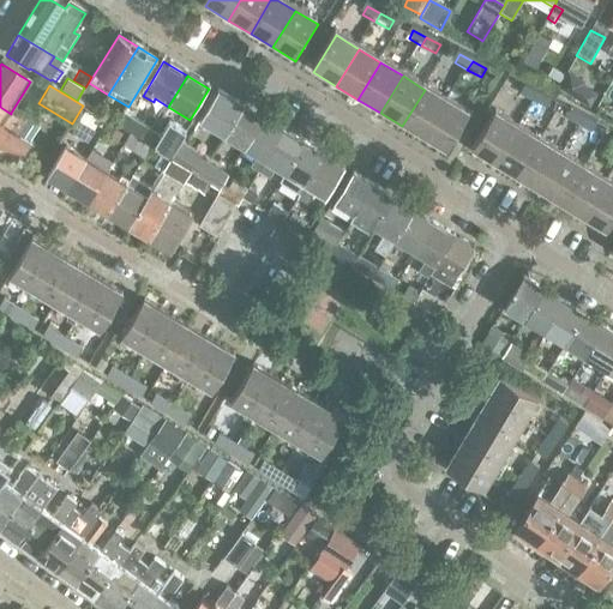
[(533,104),(538,96),(526,89),(521,98),(533,104)]
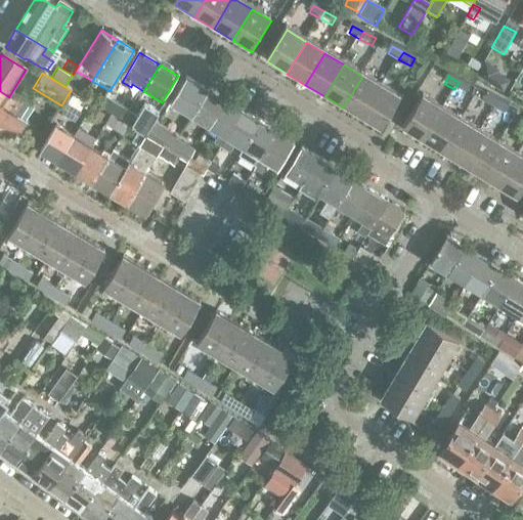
[(362,77),(343,107),(362,120),(381,88),(362,77)]
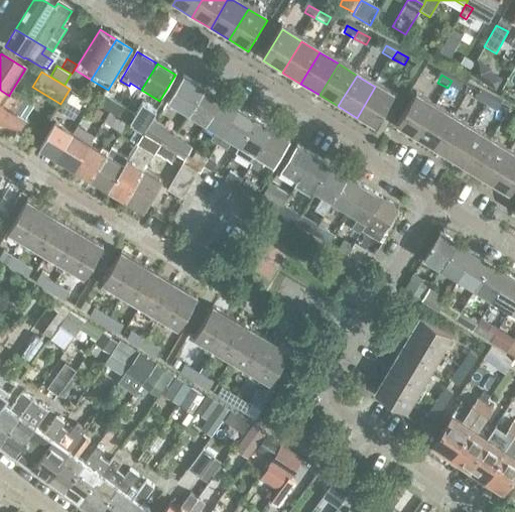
[(189,118),(205,93),(183,80),(168,105),(189,118)]
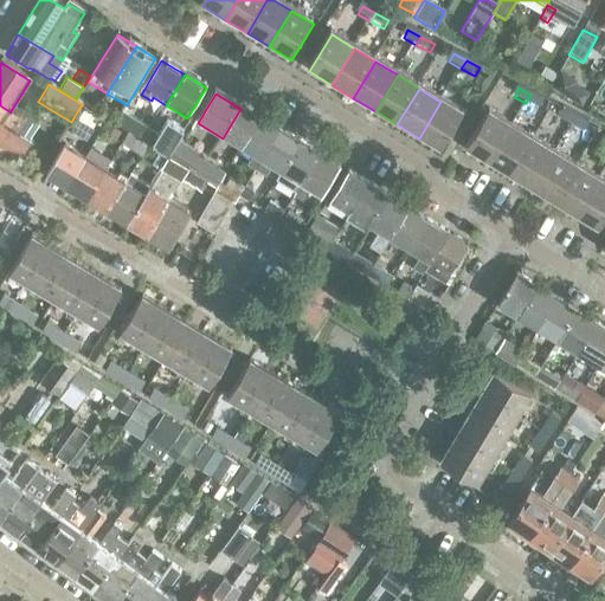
[(531,95),(526,103),(541,110),(545,102),(531,95)]
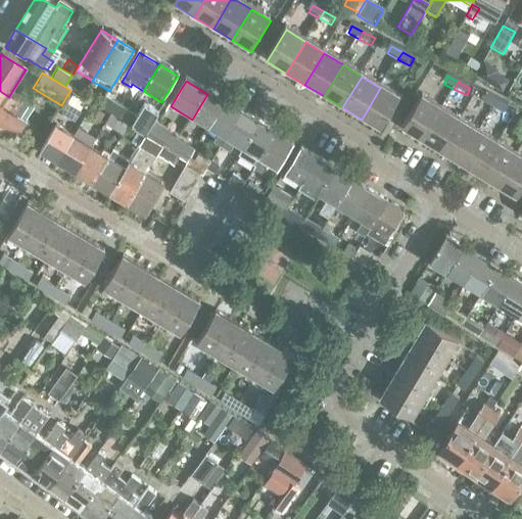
[(380,88),(362,120),(381,131),(399,99),(380,88)]
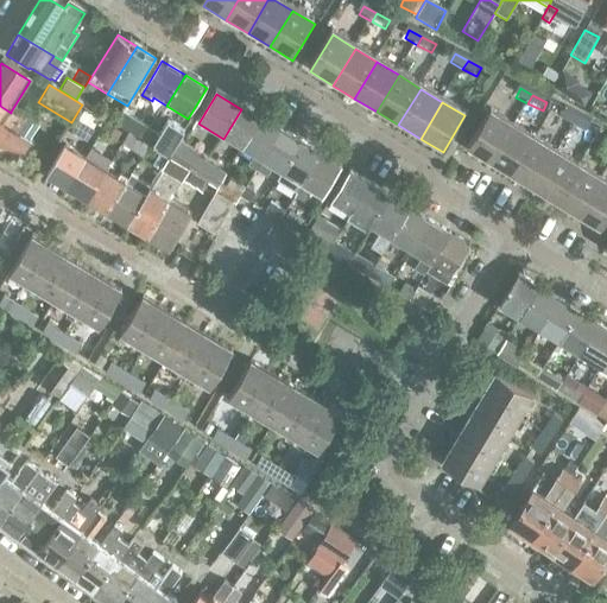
[(23,138),(31,124),(11,112),(11,113),(0,106),(0,150),(19,162),(31,143),(23,138)]
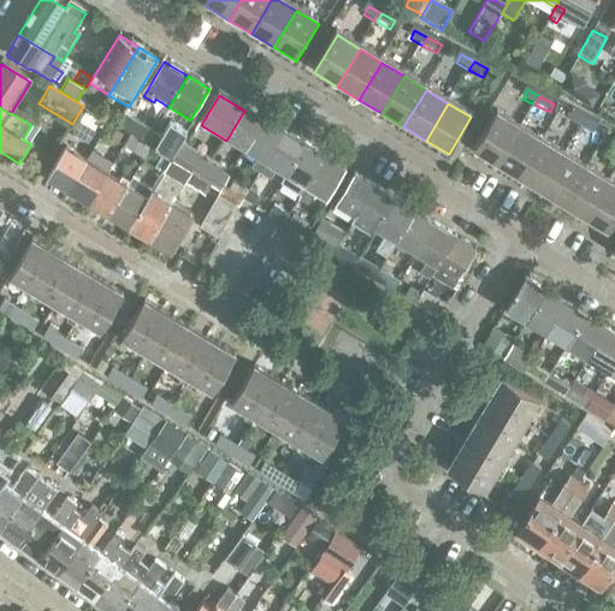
[(244,111),(226,141),(247,153),(265,123),(244,111)]
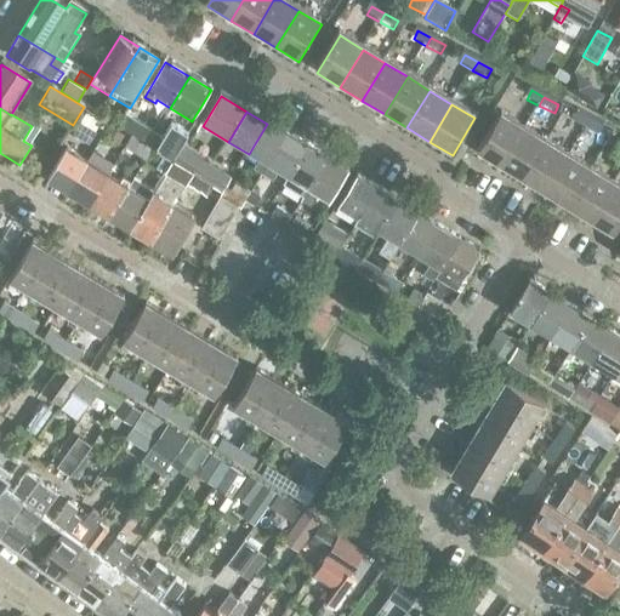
[(586,130),(591,120),(579,114),(574,123),(586,130)]
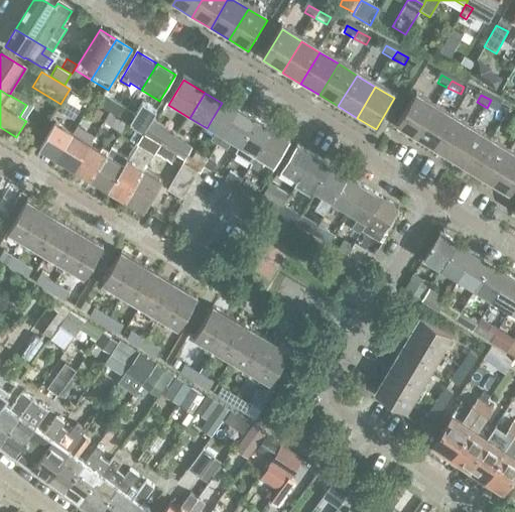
[(103,96),(97,106),(109,113),(119,119),(120,118),(125,109),(103,96)]
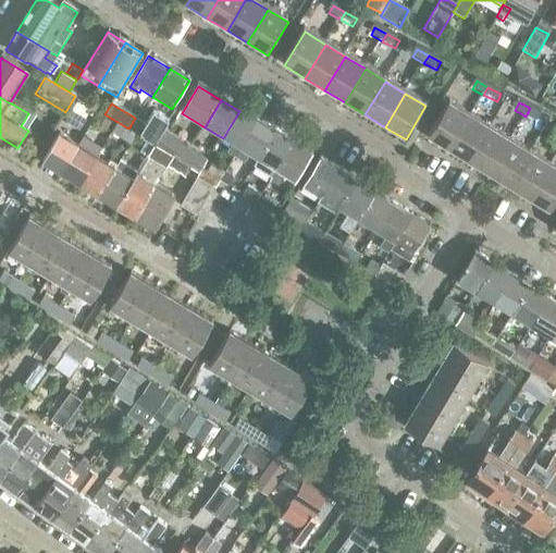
[(65,122),(69,124),(77,128),(78,130),(82,125),(89,112),(87,111),(76,105),(65,122)]
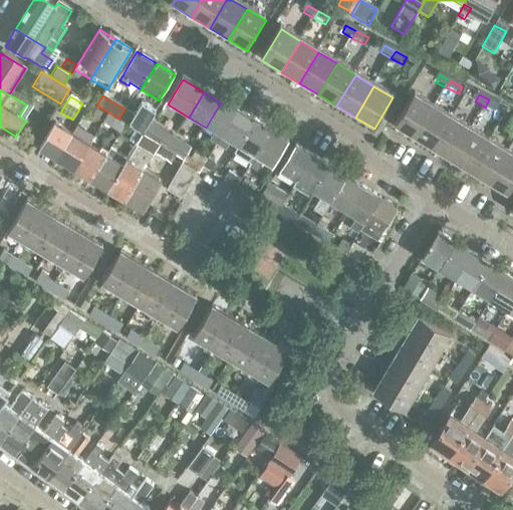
[(414,140),(433,107),(414,96),(395,128),(414,140)]
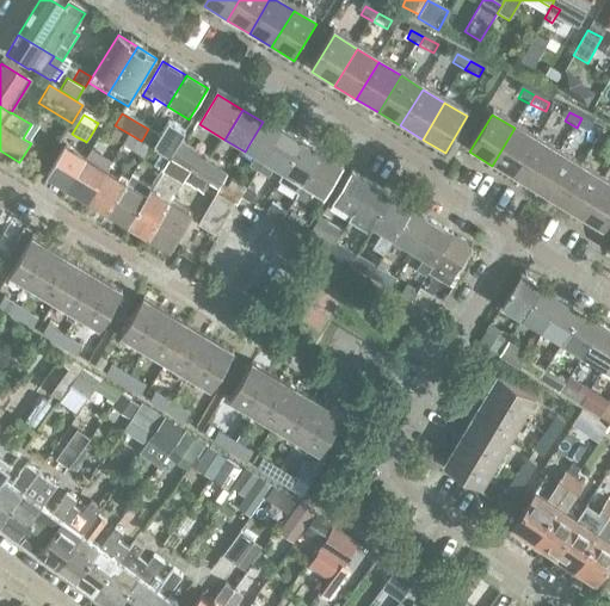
[(581,118),(577,128),(590,135),(595,125),(581,118)]
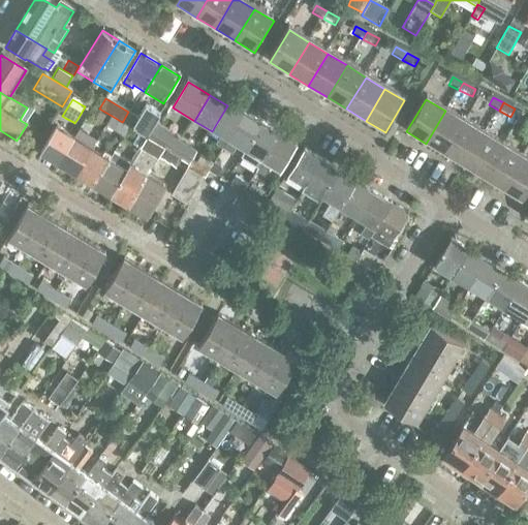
[(132,127),(146,136),(149,137),(155,128),(152,127),(159,115),(145,105),(132,127)]
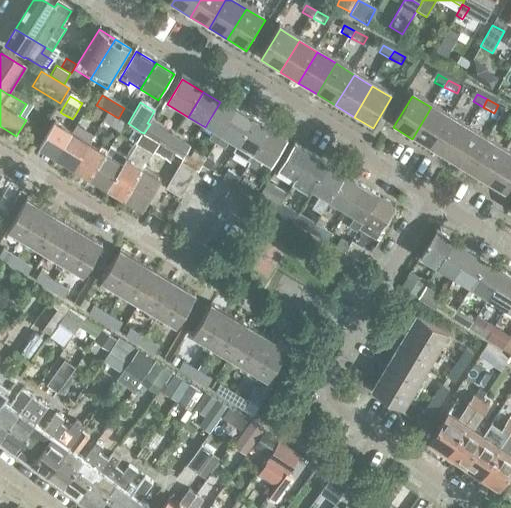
[(208,140),(216,145),(236,112),(220,102),(205,127),(213,132),(208,140)]
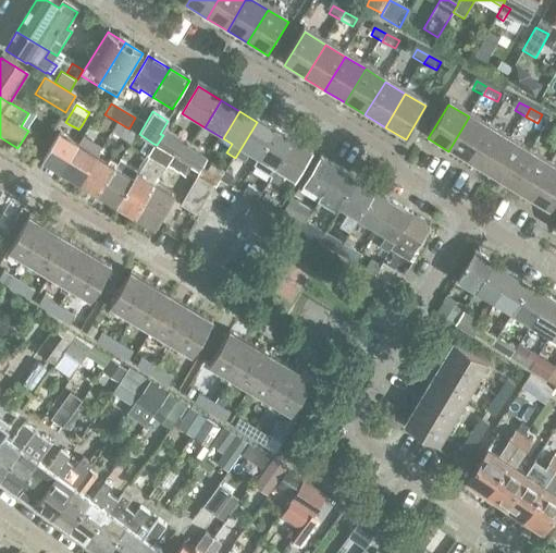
[(104,132),(110,123),(99,117),(94,125),(104,132)]
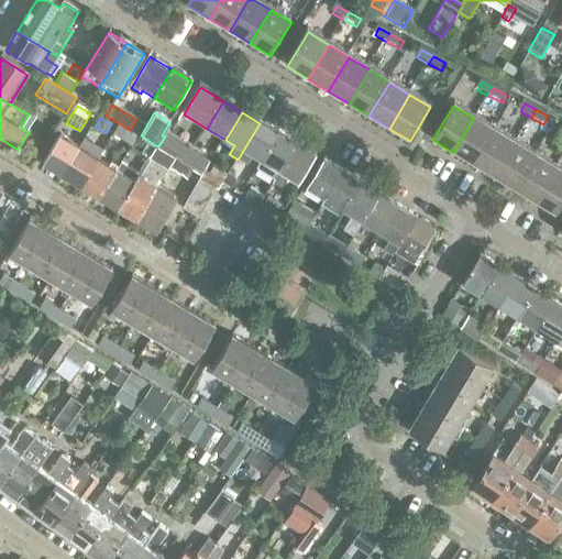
[(474,118),(453,153),(474,165),(495,131),(474,118)]
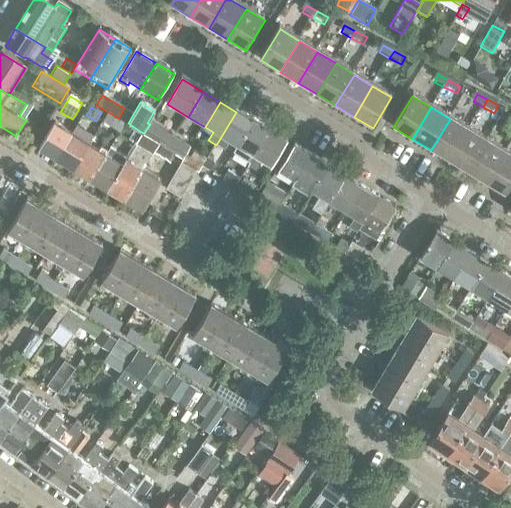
[(118,118),(108,112),(102,122),(119,132),(126,122),(119,117),(118,118)]
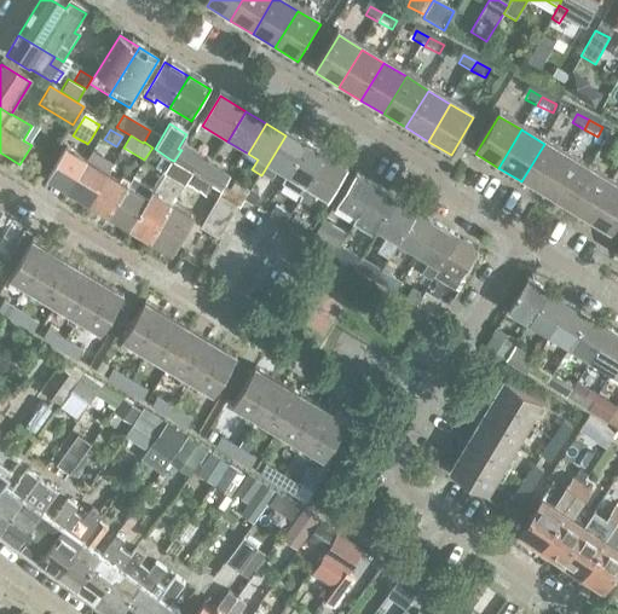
[(277,172),(288,178),(306,148),(286,135),(261,175),(271,181),(277,172)]
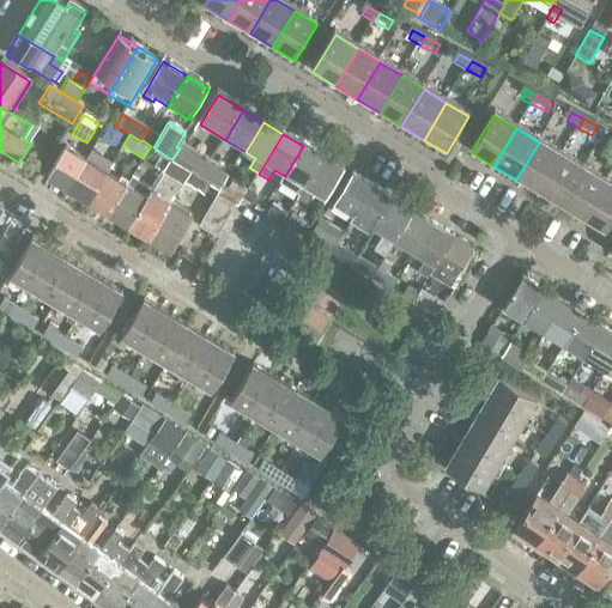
[(539,143),(516,180),(539,193),(561,156),(539,143)]
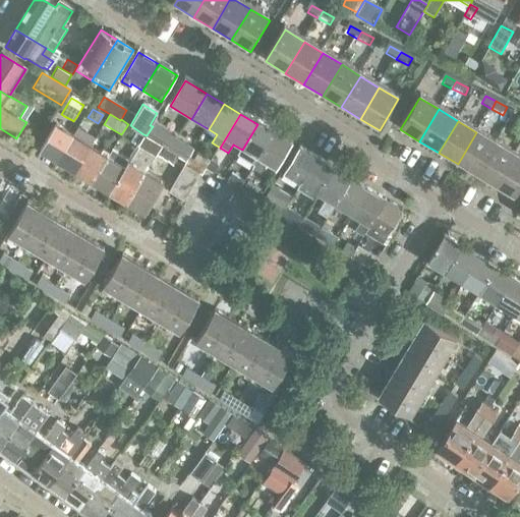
[(238,157),(254,167),(274,134),(257,124),(242,150),(238,157)]
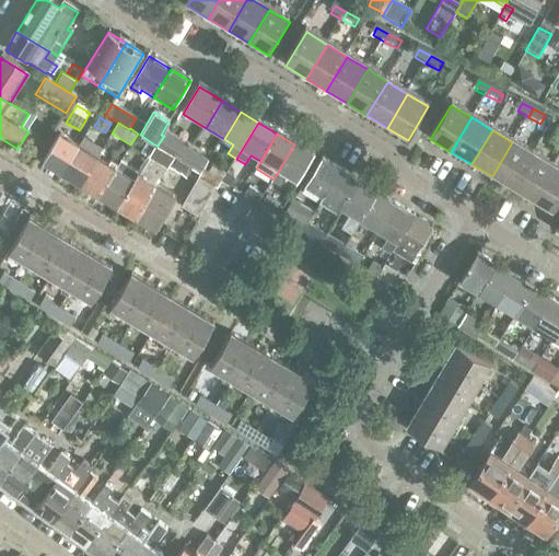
[(158,146),(170,152),(185,162),(190,152),(175,143),(164,136),(158,146)]
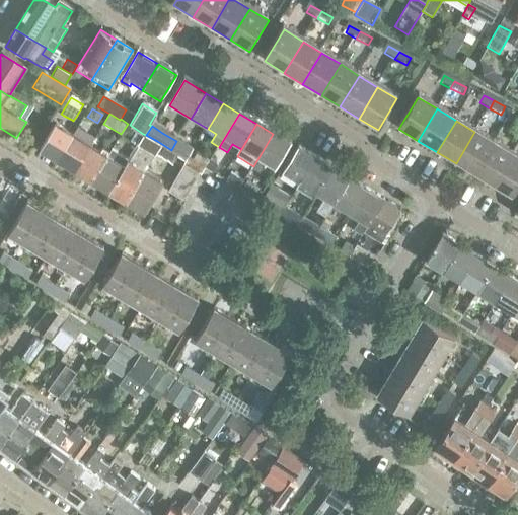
[(75,172),(90,147),(56,127),(41,152),(75,172)]
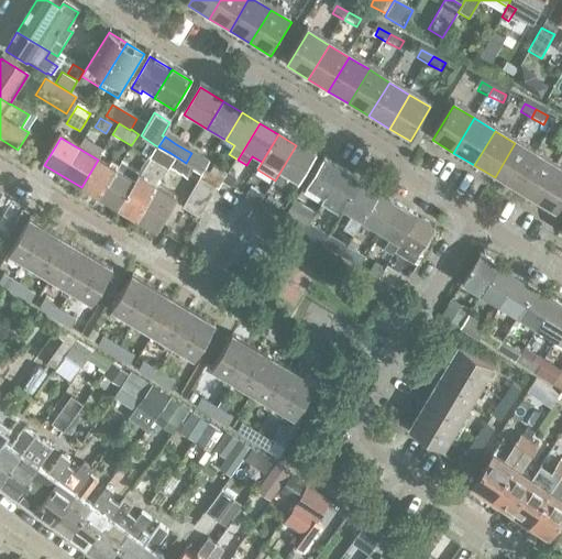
[(36,160),(45,146),(35,141),(26,154),(36,160)]
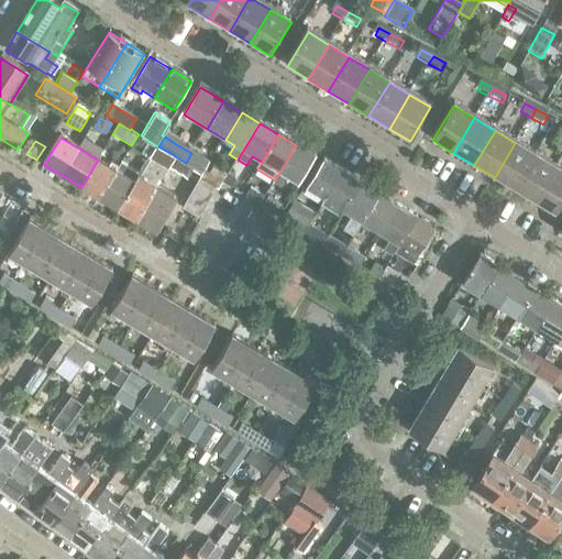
[(141,153),(149,157),(156,145),(149,141),(141,153)]
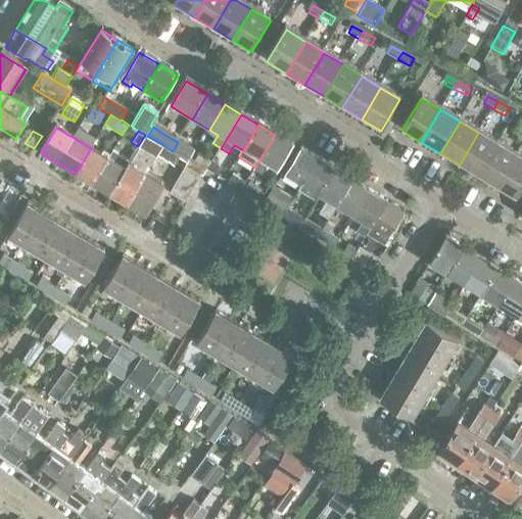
[(478,133),(460,164),(478,176),(497,144),(478,133)]
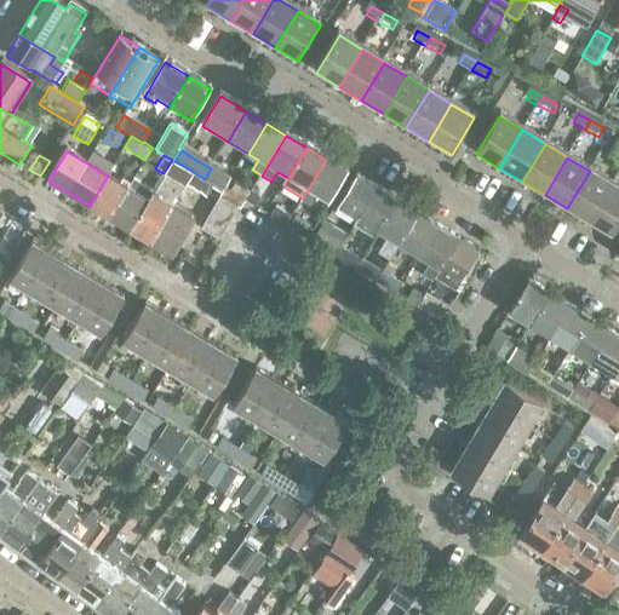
[(193,173),(172,160),(164,173),(185,185),(191,176),(193,173)]
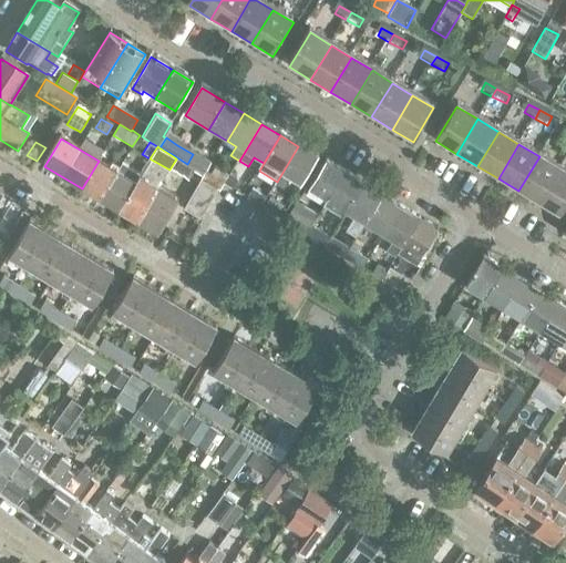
[(275,185),(276,185),(283,190),(289,178),(300,185),(317,157),(298,146),(277,182),(275,185)]
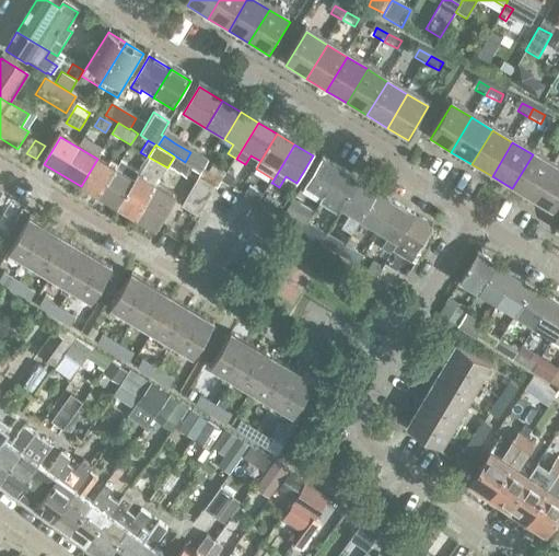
[(201,171),(208,161),(202,158),(201,159),(190,152),(185,162),(195,169),(196,168),(201,171)]
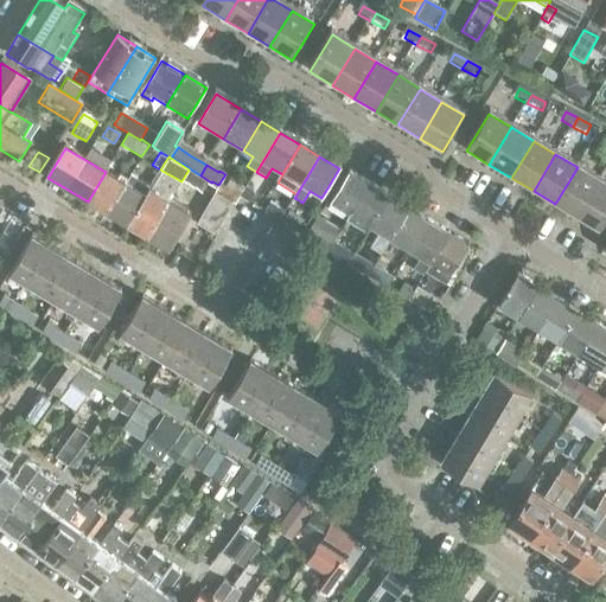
[(578,167),(555,204),(578,218),(600,180),(578,167)]
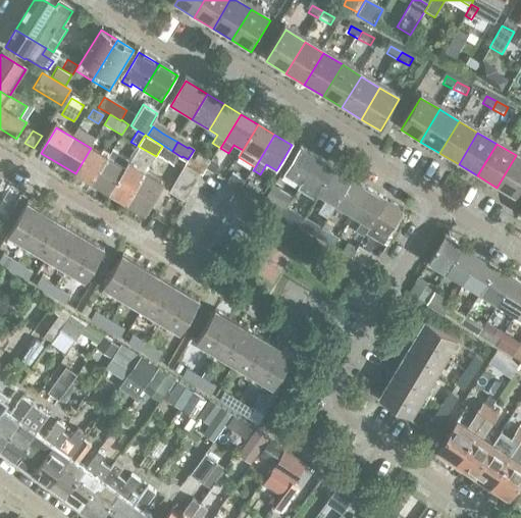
[(91,148),(75,173),(93,184),(108,158),(107,158),(91,148)]
